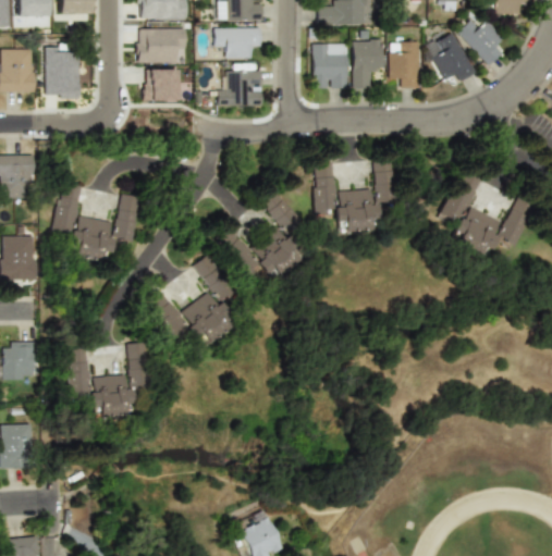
[(0,0),(0,26),(9,26),(8,0),(0,0)]
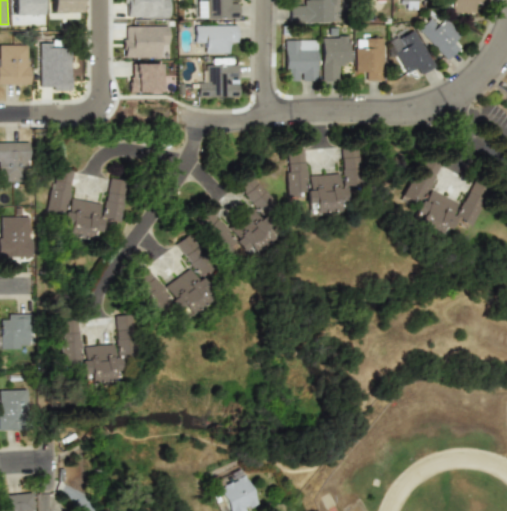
[(14,0),(15,16),(43,15),(42,0),(14,0)]
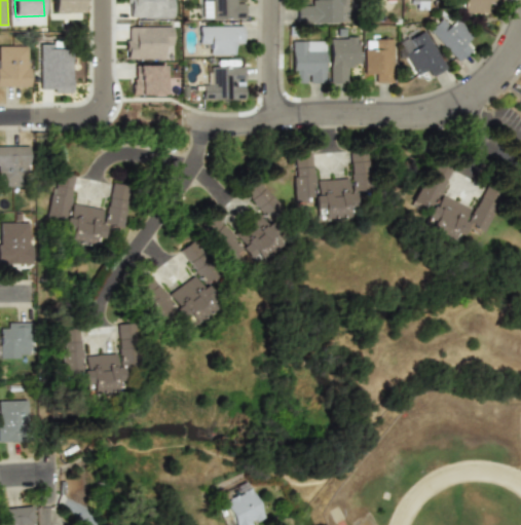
[(176,17),(175,0),(131,0),(131,17),(176,17)]
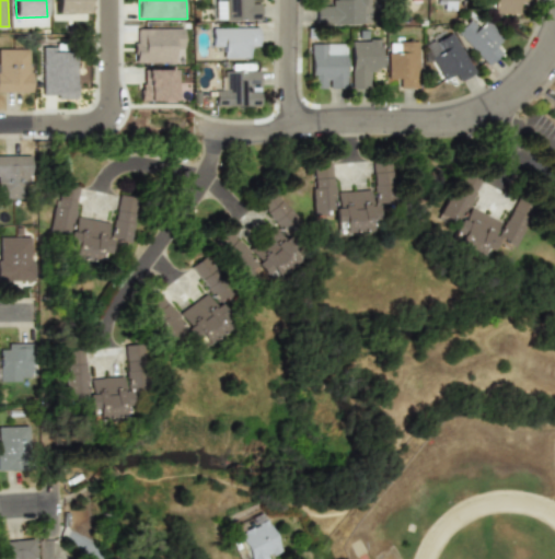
[(230,21),(265,21),(264,0),(219,0),(219,8),(230,8),(230,21)]
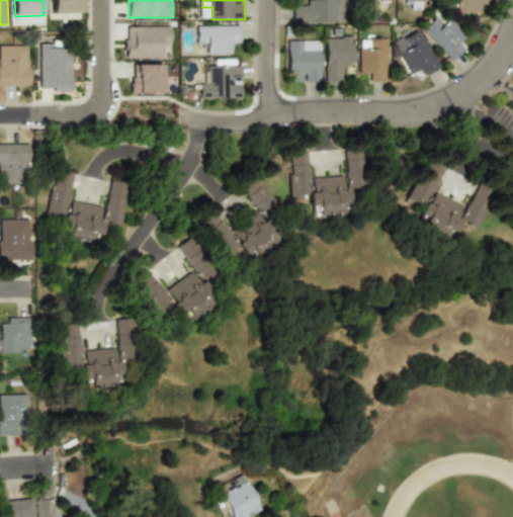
[(295,0),(295,23),(341,23),(341,0),(295,0)]
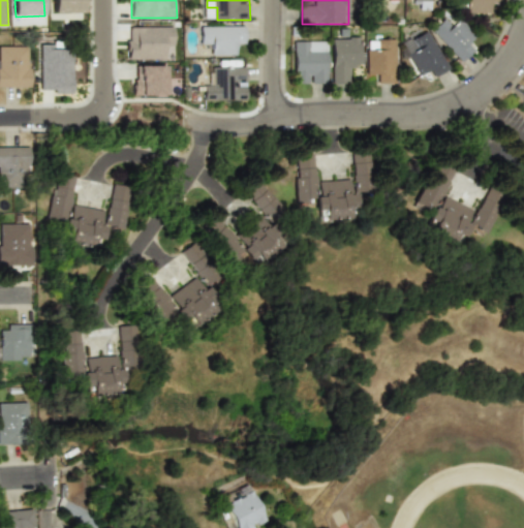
[(432,0),(414,0),(414,2),(421,2),(421,9),(432,9),(432,0)]
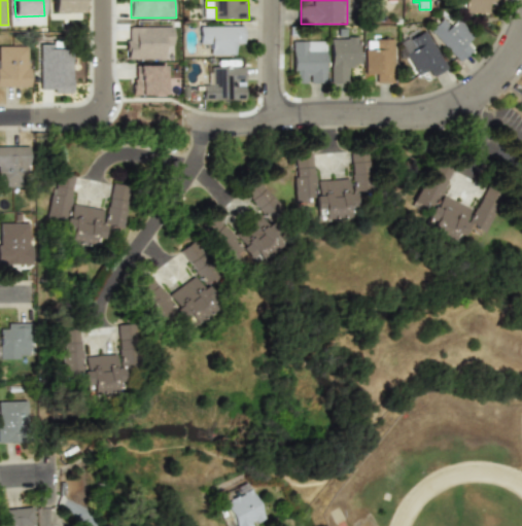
[(490,13),(490,4),(500,4),(500,0),(467,0),(467,13),(490,13)]
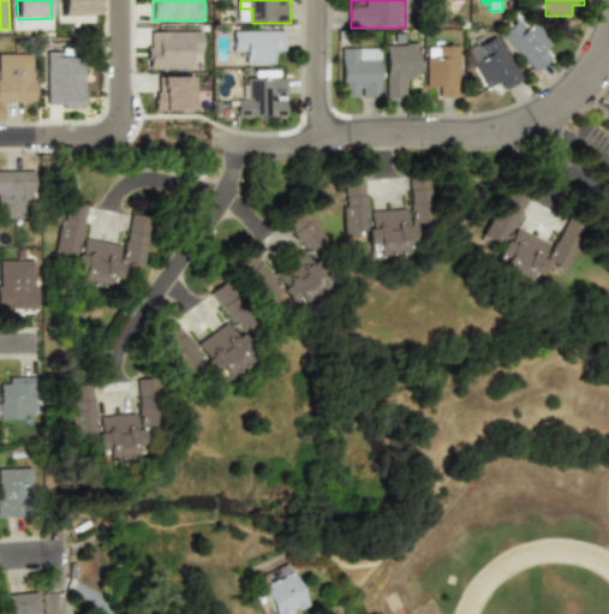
[(503,35),(538,73),(555,59),(547,49),(555,42),(537,23),(530,29),(521,19),(503,35)]
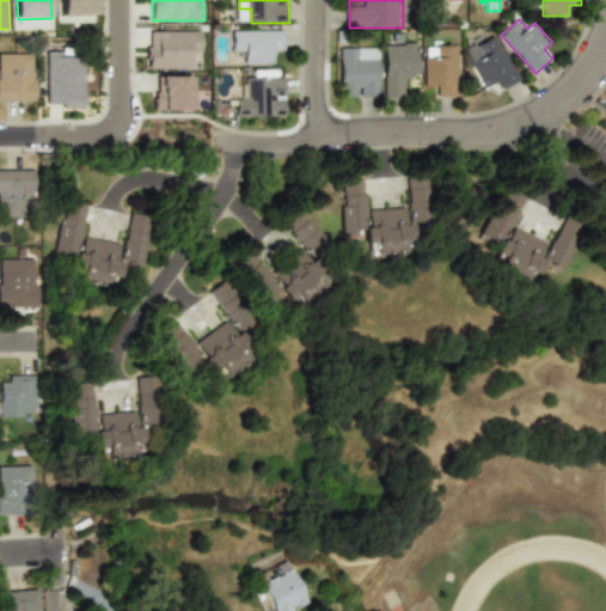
[(237,54),(250,54),(250,66),(276,66),(276,53),(287,53),(287,30),(237,30),(237,54)]
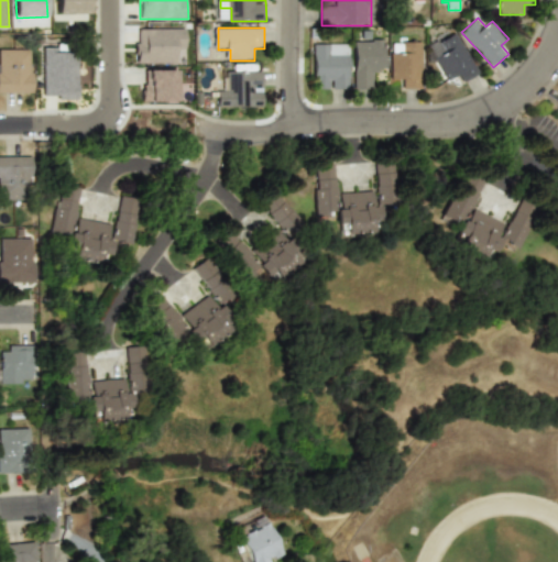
[(139,30),(140,64),(178,64),(178,54),(187,54),(187,29),(139,30)]
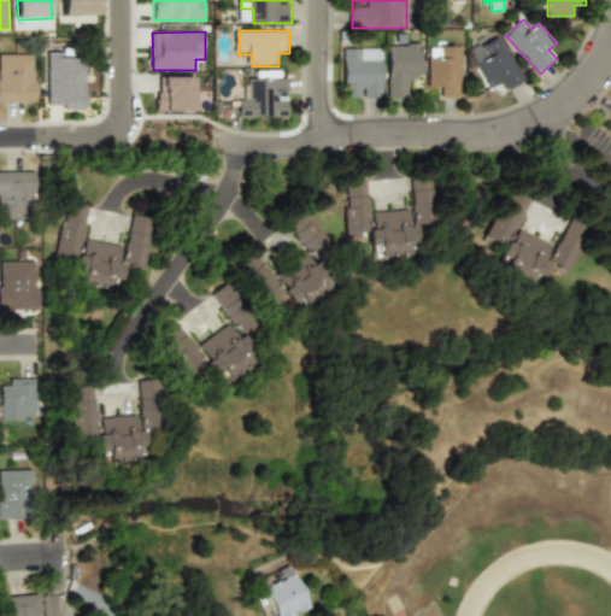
[(501,82),(507,92),(528,81),(500,35),(469,53),(491,88),(501,82)]
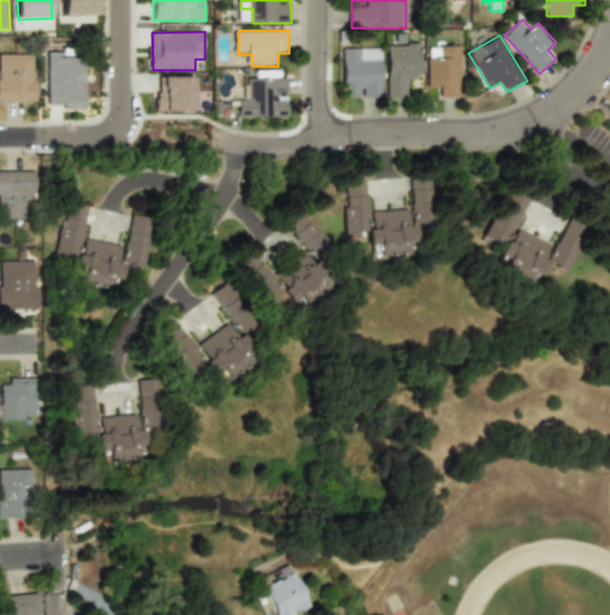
[(390,99),(414,99),(414,74),(424,74),(424,45),(390,45),(390,99)]
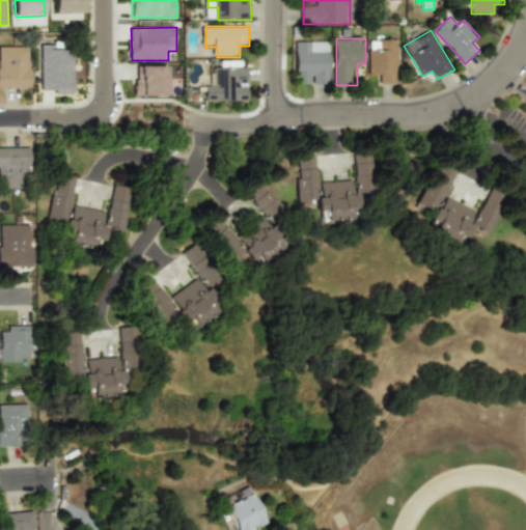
[(382,84),(399,84),(399,40),(370,40),(370,74),(382,74),(382,84)]
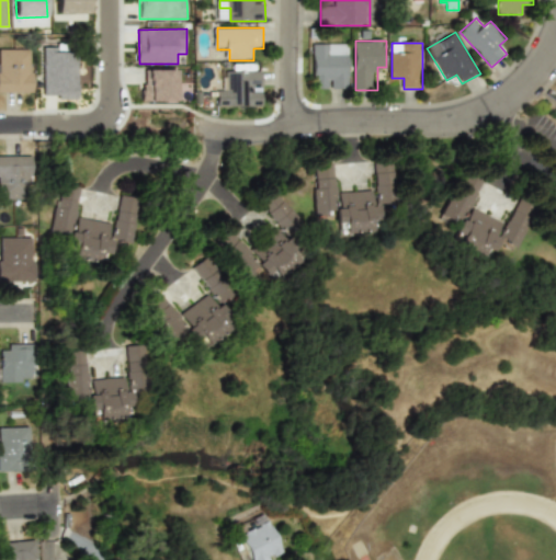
[(316,90),(352,90),(352,44),(316,44),(316,90)]
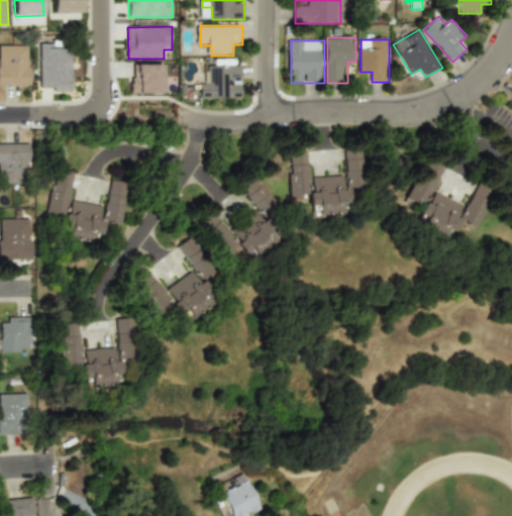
[(0,86),(32,86),(32,45),(0,45),(0,86)]
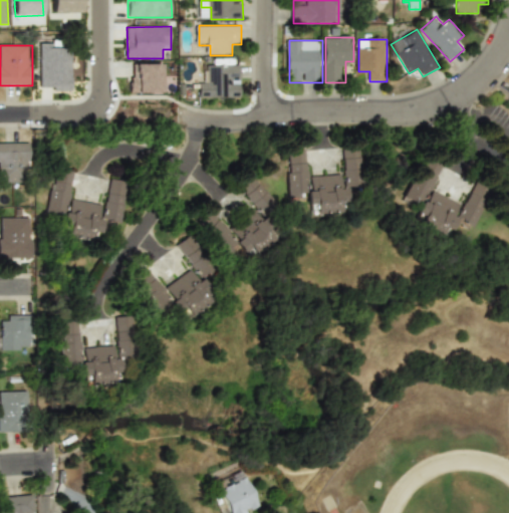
[(73,89),(72,46),(41,47),(42,90),(73,89)]
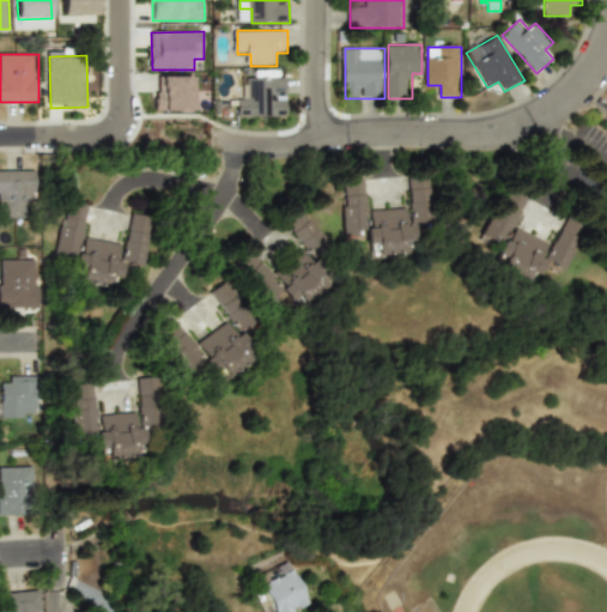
[(289,117),(290,72),(253,71),(253,95),(241,94),(241,117),(289,117)]
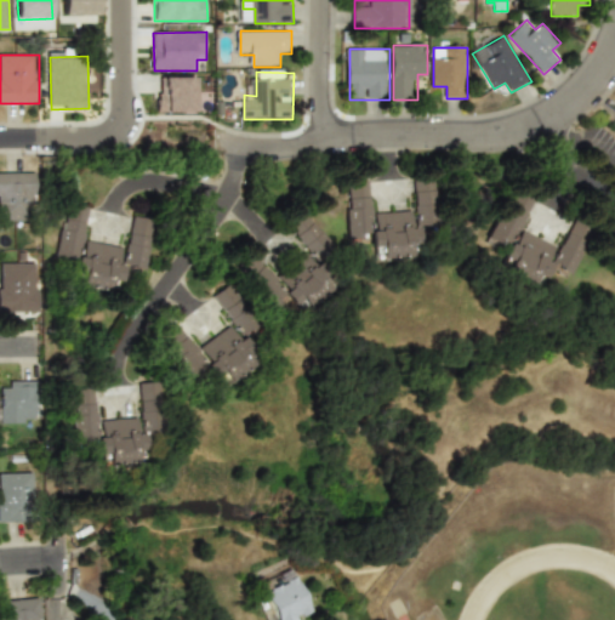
[(197,113),(197,78),(165,78),(165,92),(159,94),(159,113),(197,113)]
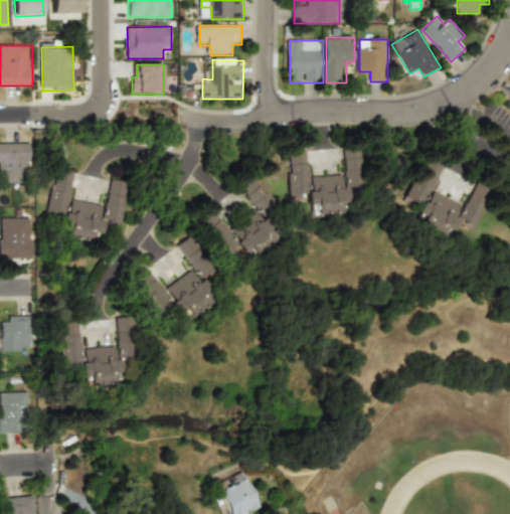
[(32,144),(0,144),(0,183),(23,183),(23,172),(32,172),(32,144)]
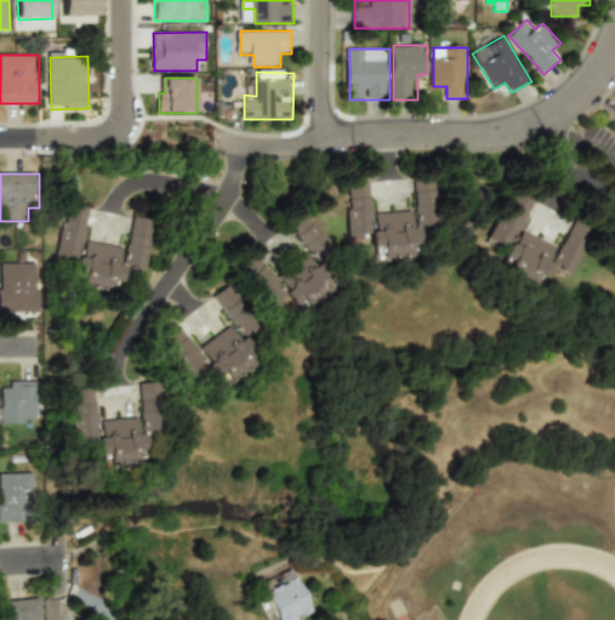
[(374,212),(373,181),(349,181),(351,242),(376,242),(377,259),(417,259),(417,245),(431,245),(430,231),(440,231),(439,181),(416,181),(417,212),(374,212)]
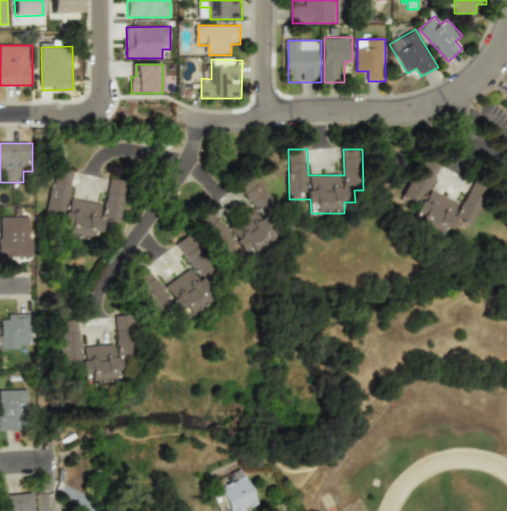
[(473,229),(487,198),(471,191),(465,204),(432,188),(444,165),(425,156),(404,200),(420,208),(414,222),(446,237),(454,220),(473,229)]
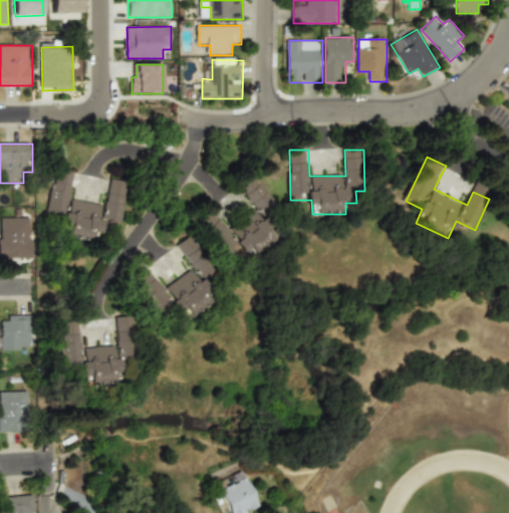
[(131,186),(111,182),(107,206),(72,199),(77,172),(57,168),(48,218),(66,221),(63,235),(101,241),(104,224),(122,227),(131,186)]
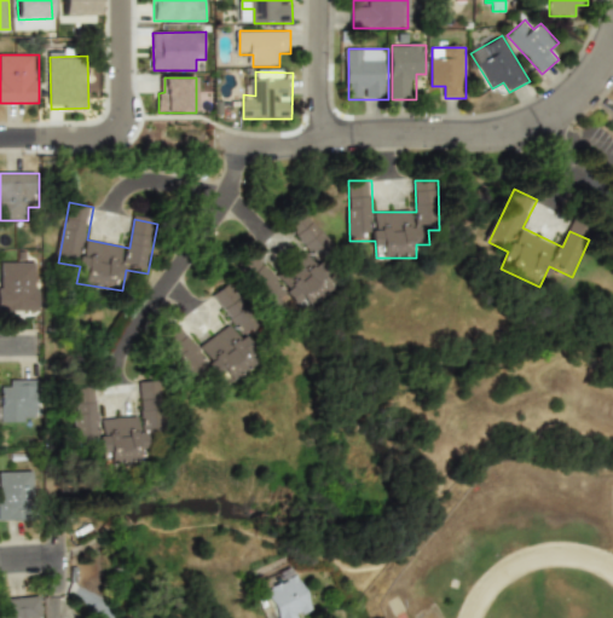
[(238,266),(283,324),(340,281),(330,269),(345,258),(306,208),(288,223),(308,250),(276,276),(256,252),(238,266)]
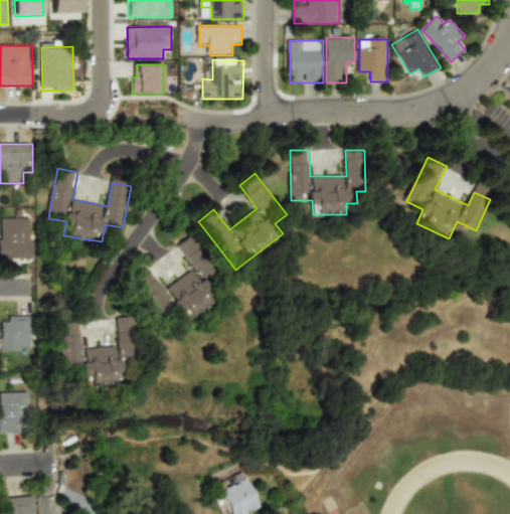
[(34,259),(34,218),(1,218),(1,259),(34,259)]
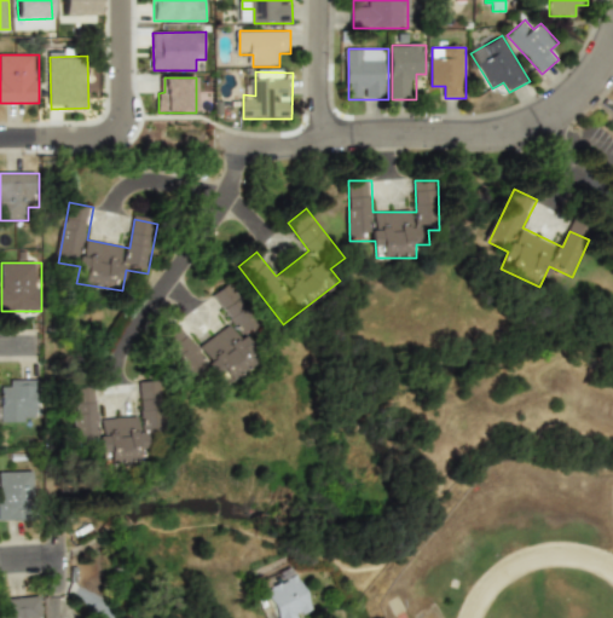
[(240,336),(256,328),(235,284),(218,293),(240,336)]
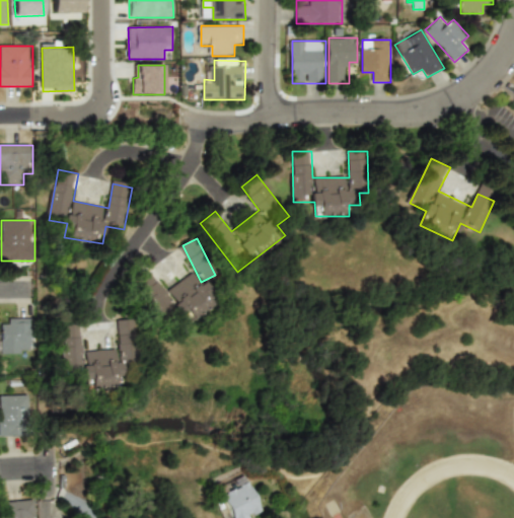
[(193,319),(216,305),(197,272),(165,291),(153,270),(137,280),(163,325),(188,311),(193,319)]
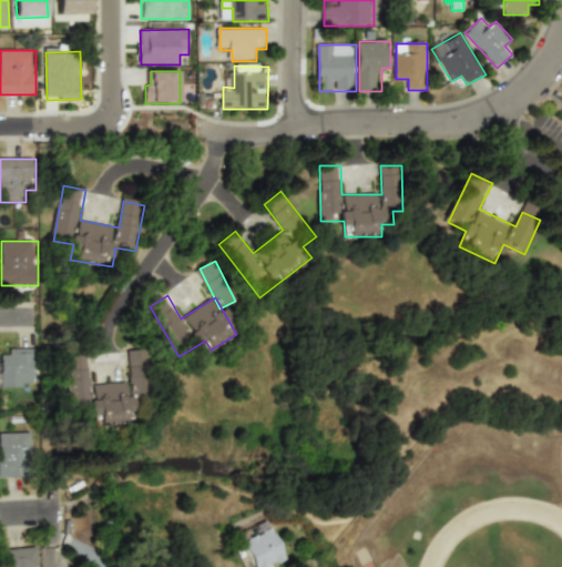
[(37,387),(37,348),(3,348),(3,387),(37,387)]
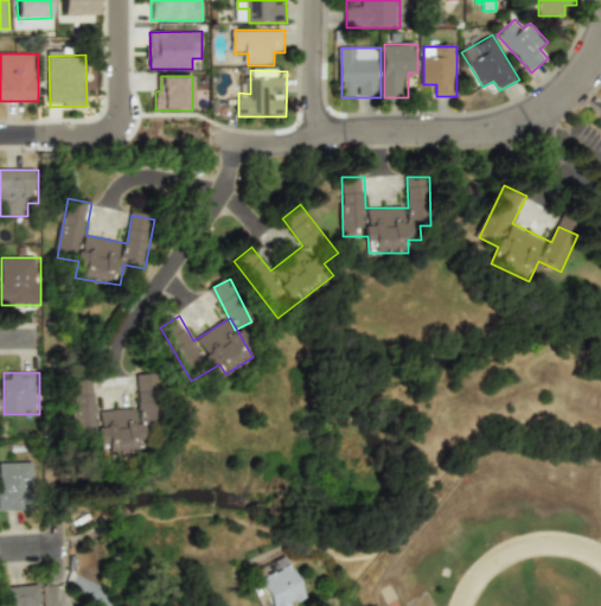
[(75,380),(76,435),(100,434),(100,458),(147,455),(146,426),(164,426),(161,374),(139,374),(140,409),(98,412),(97,380),(75,380)]
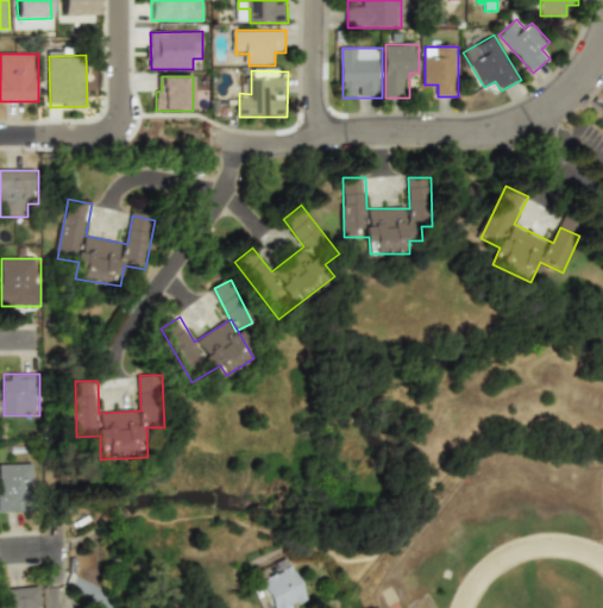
[(35,464),(0,464),(0,512),(25,512),(24,489),(35,489),(35,464)]
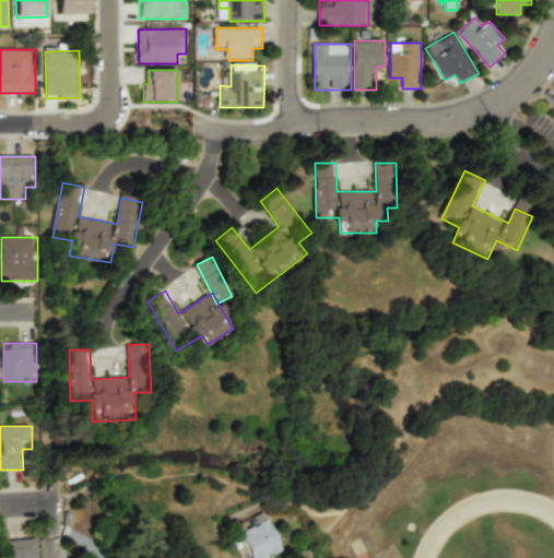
[(277,557),(285,553),(267,511),(237,524),(251,557),(277,557)]
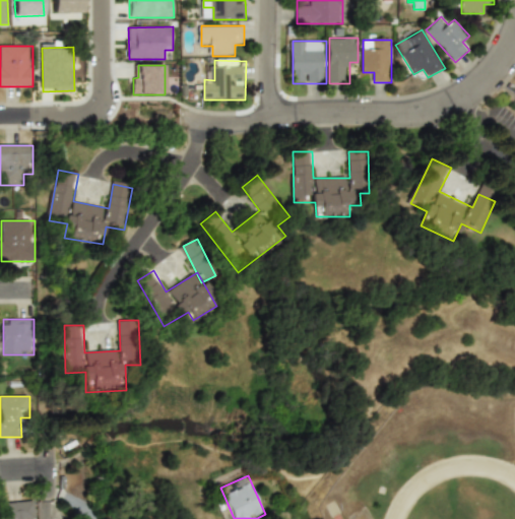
[(34,518),(34,501),(3,503),(3,518),(34,518)]
